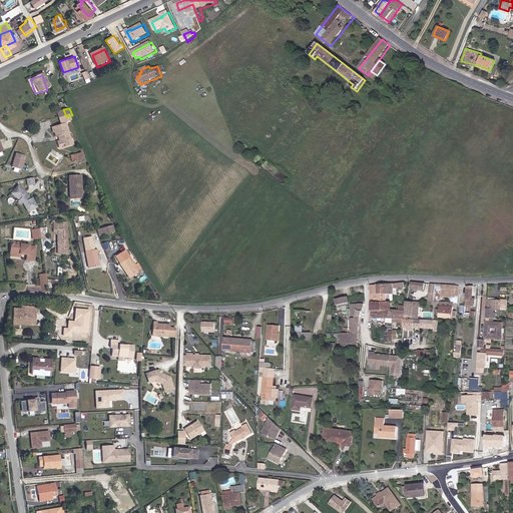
[(61,141),(63,148),(72,145),(70,138),(71,138),(68,123),(54,127),(55,132),(56,131),(57,136),(61,135),(62,138),(61,138),(61,141)]
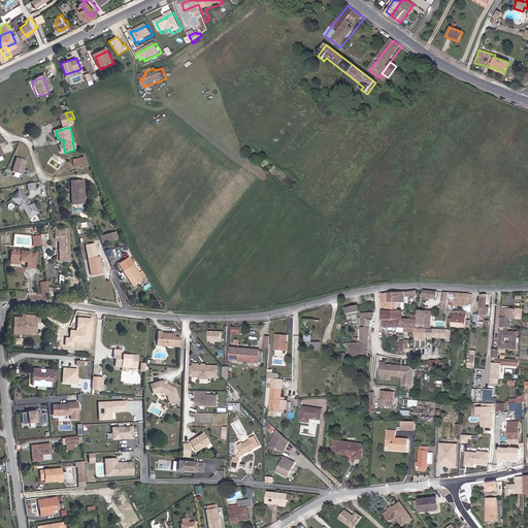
[(86,156),(73,159),(75,166),(87,163),(86,156)]
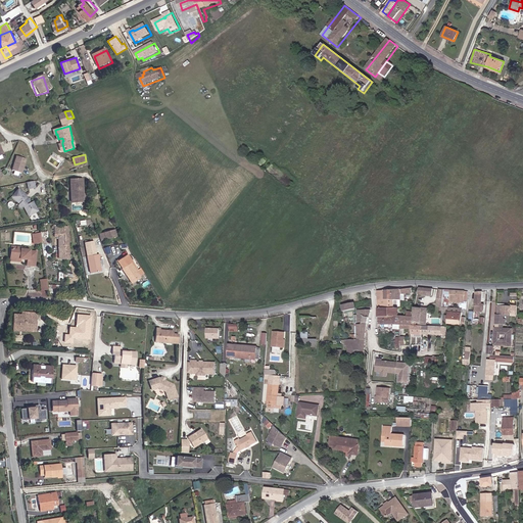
[(27,158),(16,155),(12,170),(22,173),(27,158)]
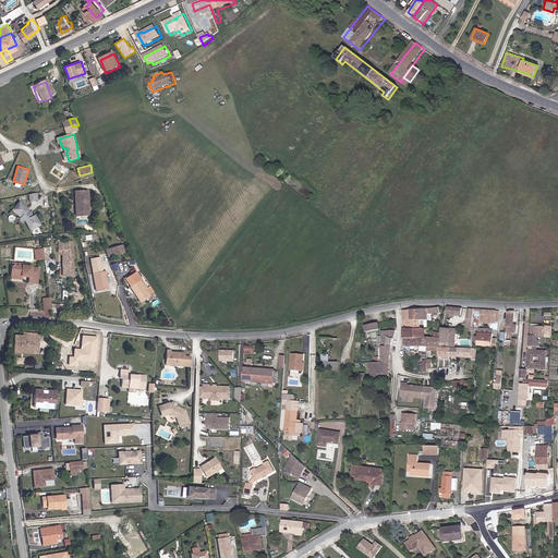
[(77,211),(89,211),(89,192),(77,192),(77,211)]
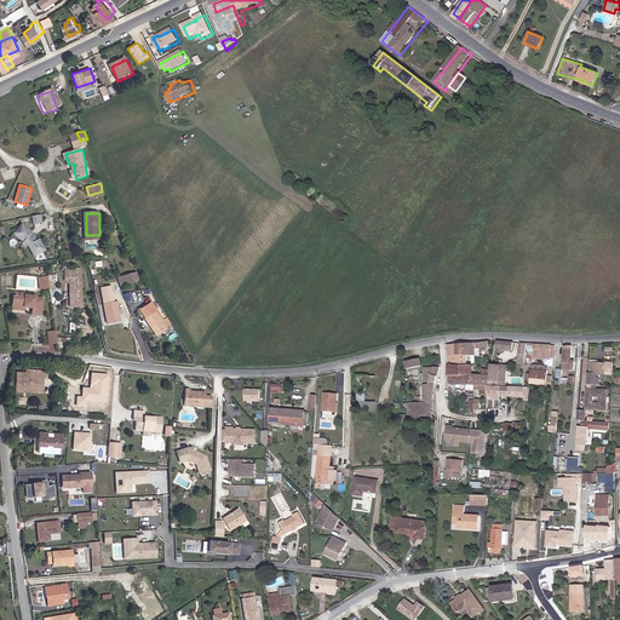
[(32,251),(45,250),(40,239),(36,241),(30,234),(33,233),(24,224),(16,234),(24,242),(23,244),(26,247),(29,245),(32,251)]
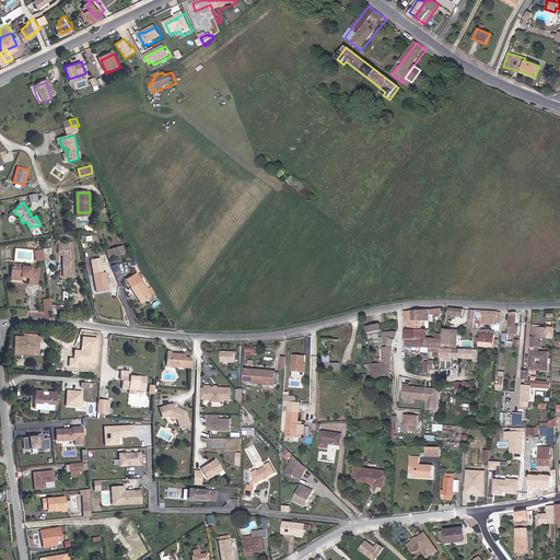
[(74,278),(76,248),(59,249),(59,252),(65,252),(65,278),(74,278)]
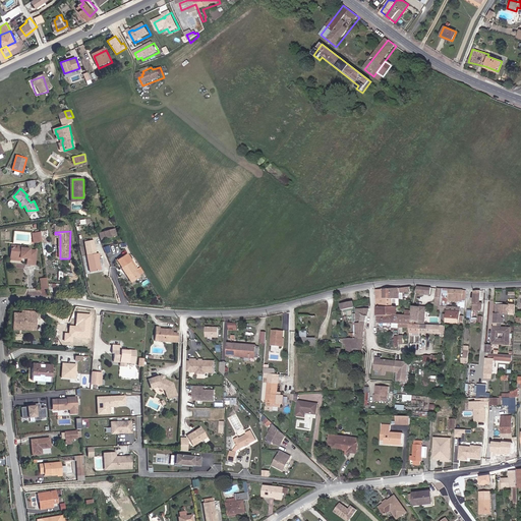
[(106,239),(116,238),(115,231),(105,232),(106,239)]
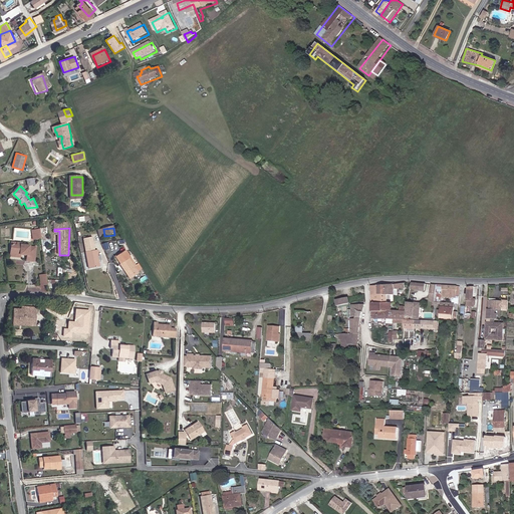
[(83,238),(87,268),(100,265),(98,254),(100,253),(99,249),(96,250),(94,236),(83,238)]
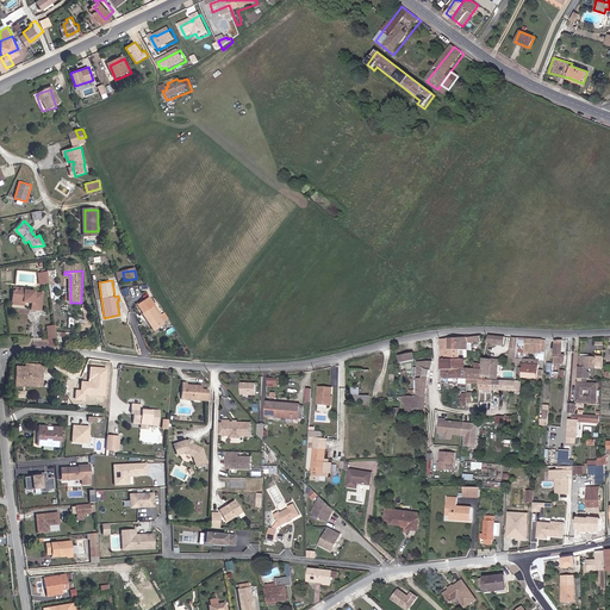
[(26,307),(26,303),(27,299),(30,299),(30,303),(33,304),(32,309),(41,310),(43,294),(26,292),(26,290),(23,288),(22,292),(16,291),(13,305),(26,307)]
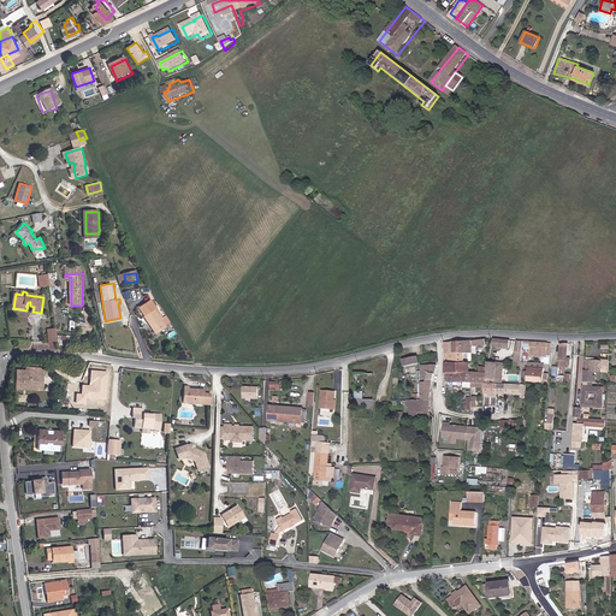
[(154,333),(164,329),(158,318),(157,319),(153,312),(154,312),(149,303),(140,309),(138,311),(143,318),(142,318),(148,327),(149,325),(154,333)]
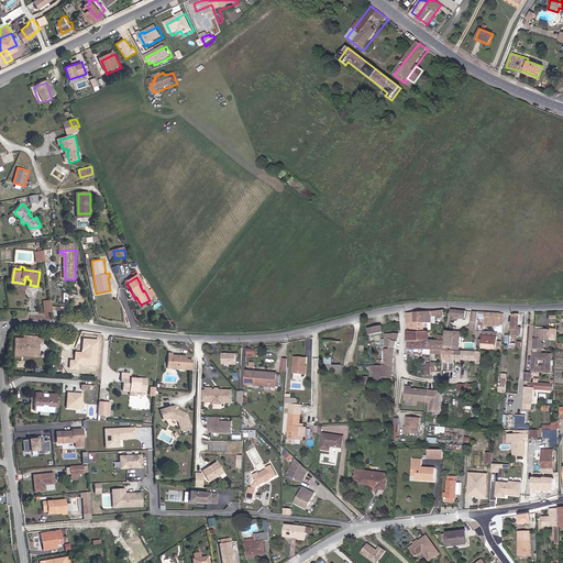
[(150,300),(155,296),(152,289),(148,293),(146,288),(144,290),(150,300)]
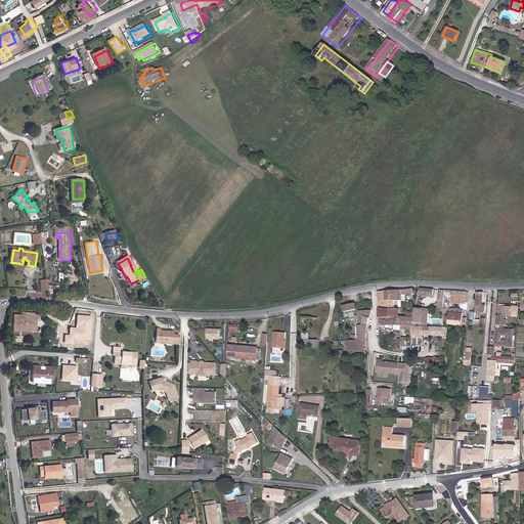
[(140,280),(139,279),(131,284),(127,276),(126,278),(131,287),(140,280)]
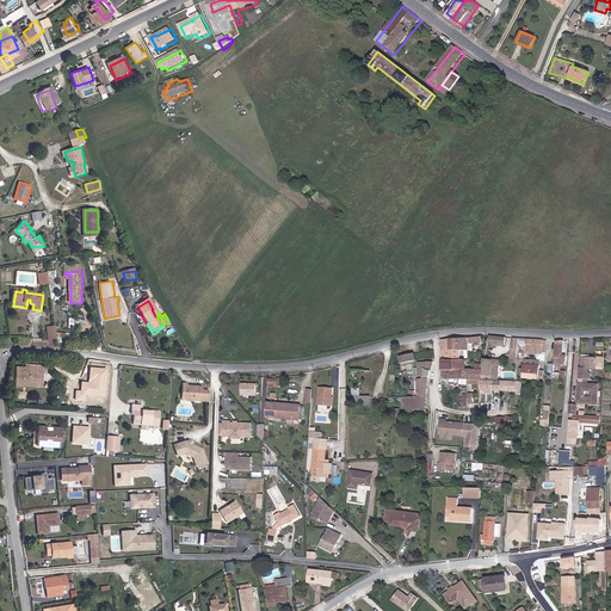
[(479,343),(479,338),(474,339),(467,340),(461,341),(454,341),(454,351),(466,351),(469,351),(469,345),(477,344),(477,343),(479,343)]
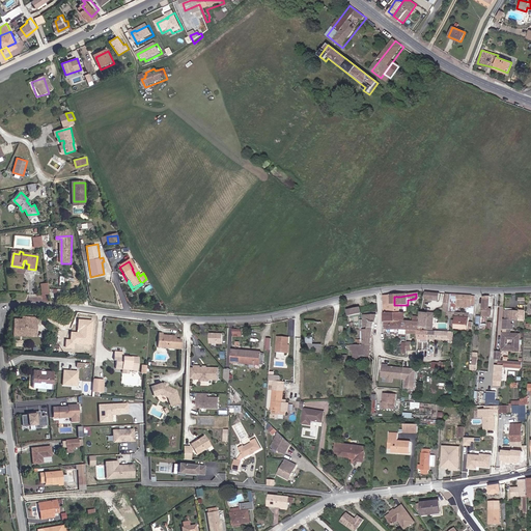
[(394,305),(394,297),(384,297),(384,314),(385,314),(399,315),(399,310),(404,310),(404,305),(394,305)]
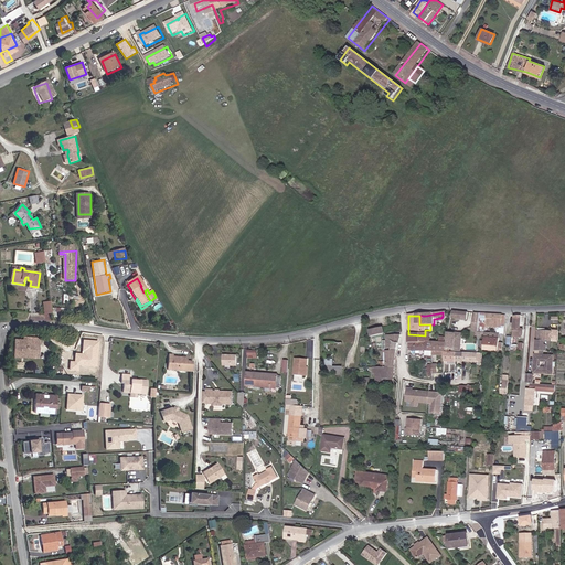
[(504,327),(505,316),(488,316),(487,323),(487,326),(504,327)]
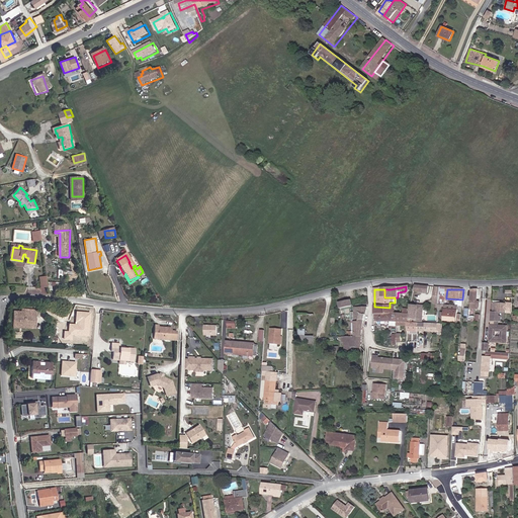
[(477,304),(478,289),(472,290),(469,314),(479,314),(479,311),(480,311),(480,304),(477,304)]
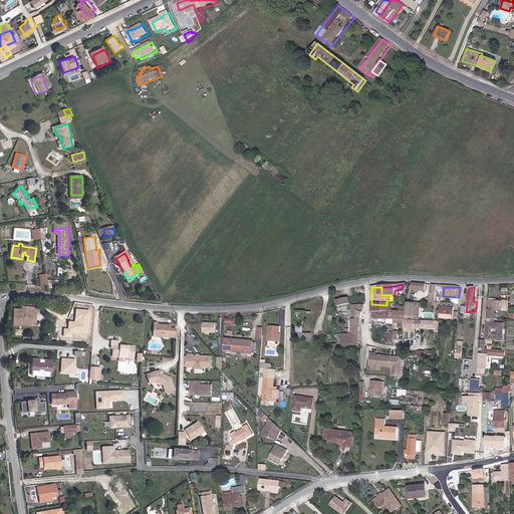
[(349,305),(347,299),(335,302),(336,309),(347,306),(349,305)]
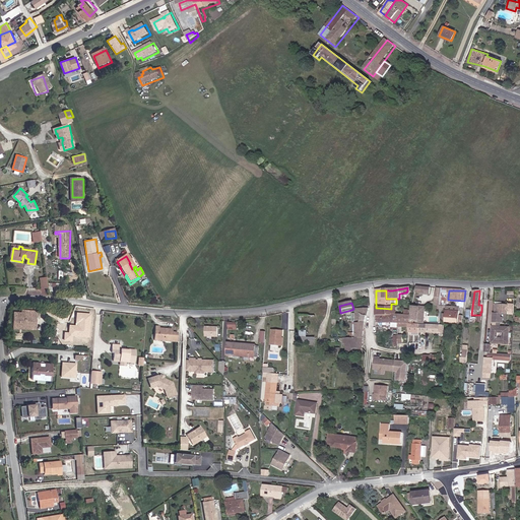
[(503,305),(497,304),(496,313),(494,313),(493,323),(503,323),(503,318),(501,318),(501,313),(509,314),(509,305),(503,305)]
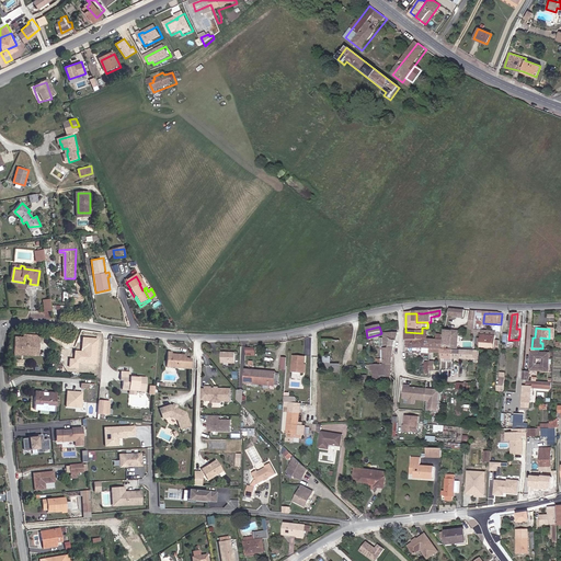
[(451,339),(450,332),(445,330),(444,333),(443,336),(443,351),(451,351),(451,350),(456,350),(457,339),(451,339)]
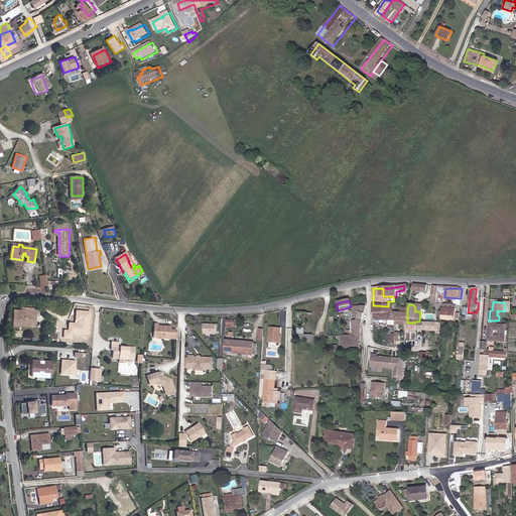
[(392,314),(392,306),(388,306),(374,305),(374,313),(392,314)]
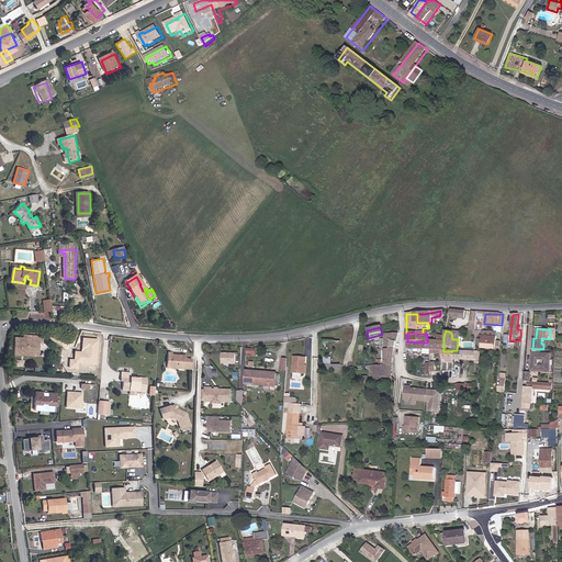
[(496,345),(497,333),(489,333),(487,337),(481,337),(480,349),(501,350),(501,345),(496,345)]
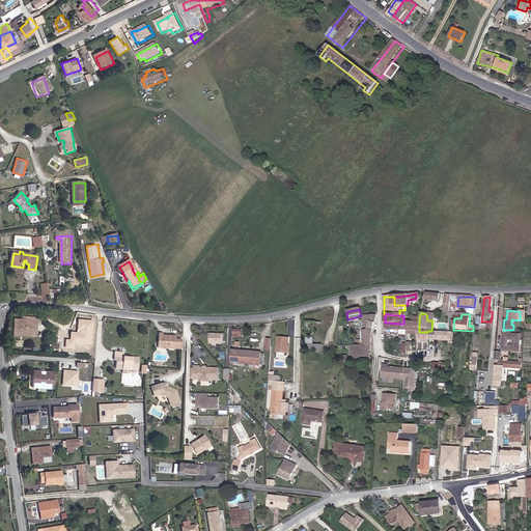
[(364,315),(363,330),(373,330),(376,315),(364,315)]
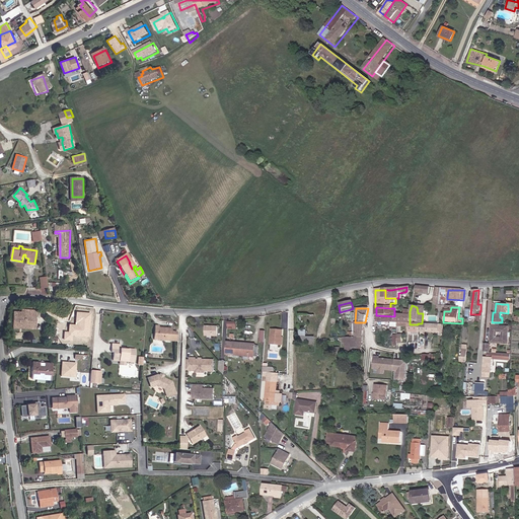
[(24,325),(24,312),(14,312),(14,325),(24,325)]
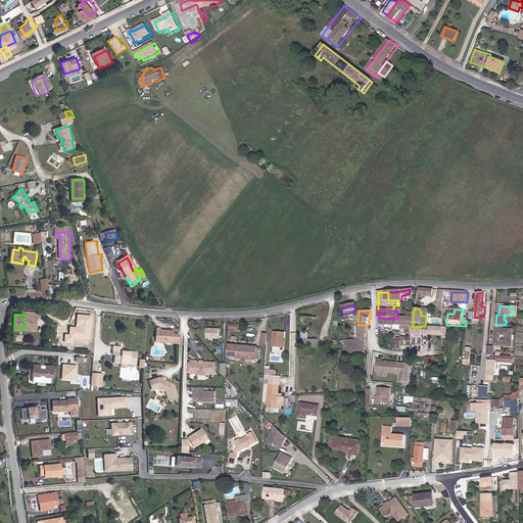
[(37,315),(25,315),(25,328),(37,328),(37,315)]
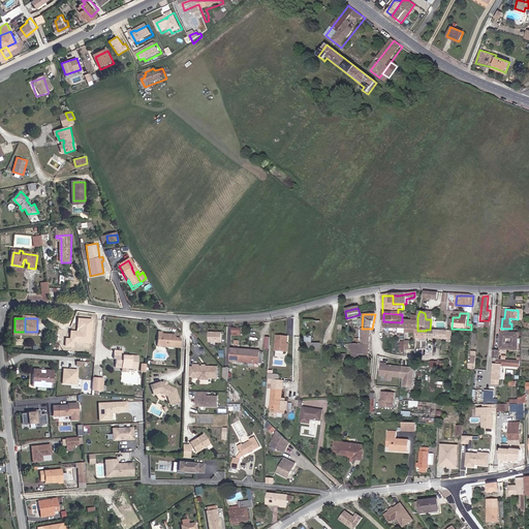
[(64,337),(63,346),(74,347),(74,342),(91,343),(93,319),(79,318),(78,331),(70,331),(69,338),(64,337)]
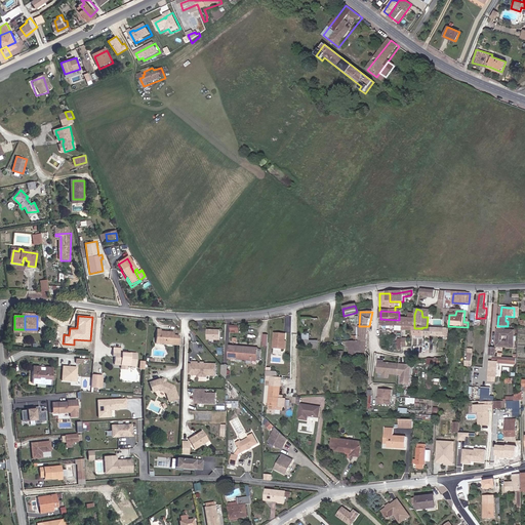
[(402,320),(399,320),(380,319),(380,326),(396,326),(396,331),(401,331),(401,327),(402,320)]
